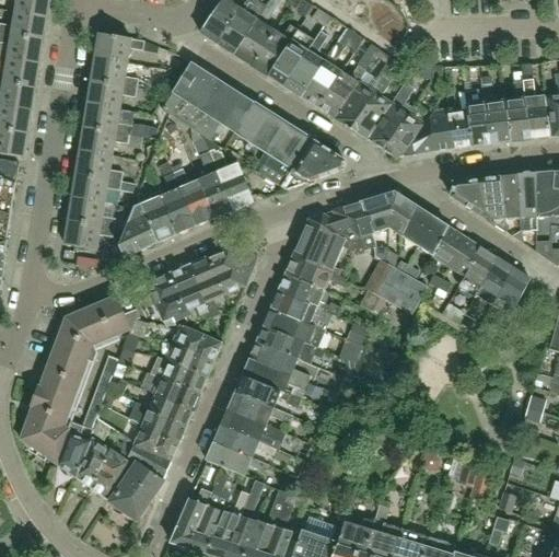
[(46,15),(48,0),(4,0),(0,0),(0,7),(14,10),(46,15)]
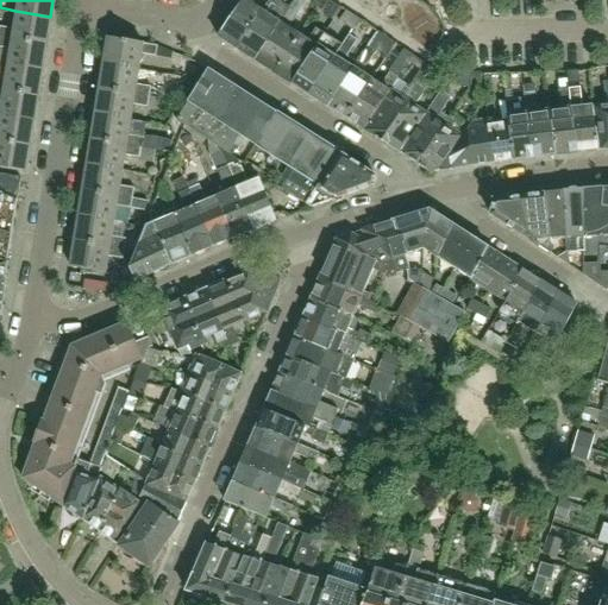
[(238,0),(217,33),(236,45),(261,6),(252,0),(238,0)]
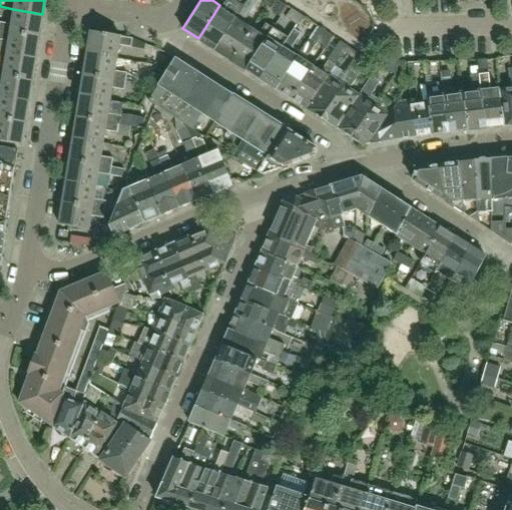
[(213,48),(241,3),(236,0),(233,0),(227,10),(219,5),(198,38),(213,48)]
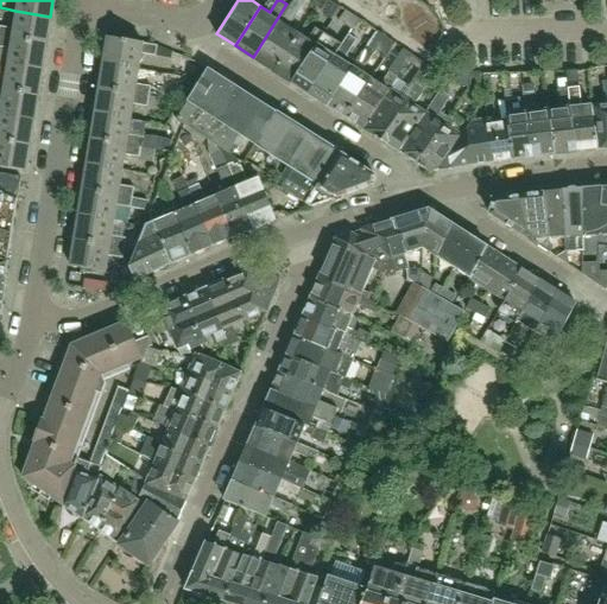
[(291,0),(288,5),(286,4),(253,57),(271,68),(295,31),(286,25),(303,0),(291,0)]
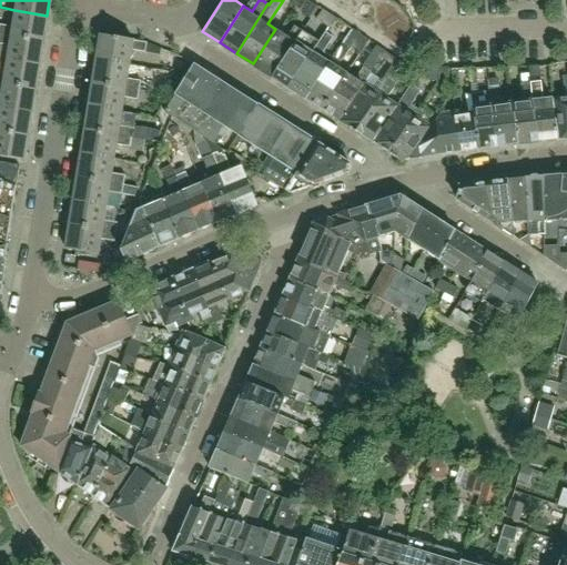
[(296,10),(307,18),(316,6),(309,0),(304,0),(296,10)]
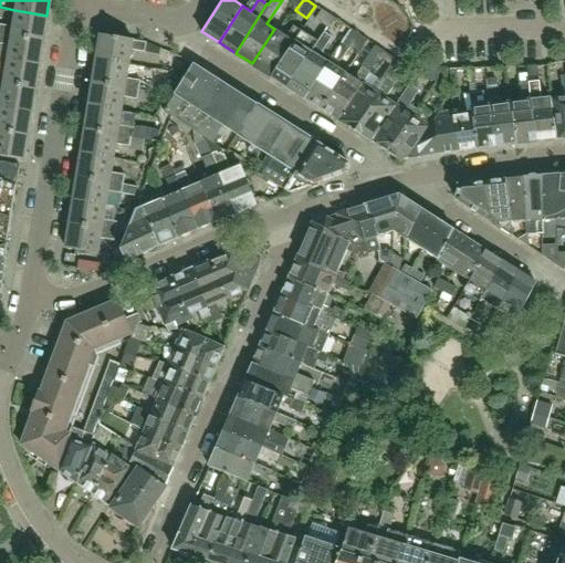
[(325,24),(332,14),(321,8),(314,17),(320,20),(325,24)]
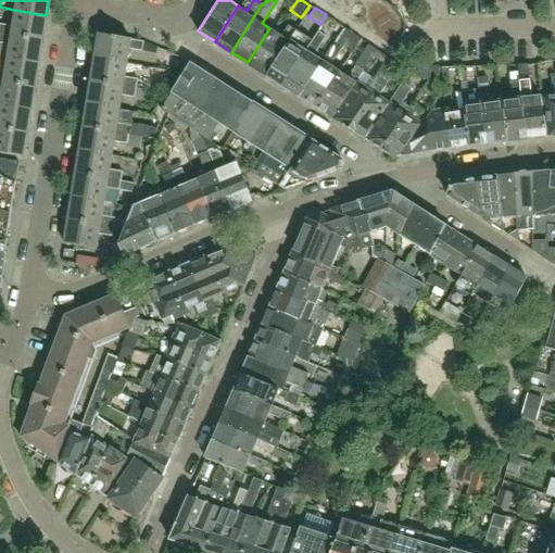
[(0,30),(42,38),(46,15),(14,10),(12,24),(0,22),(0,30)]
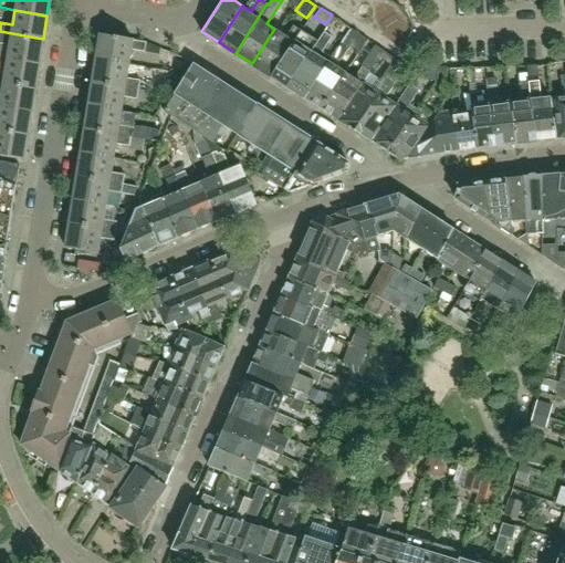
[(303,95),(325,60),(317,55),(332,35),(339,40),(348,27),(332,14),(325,24),(316,38),(316,37),(285,85),(303,95)]
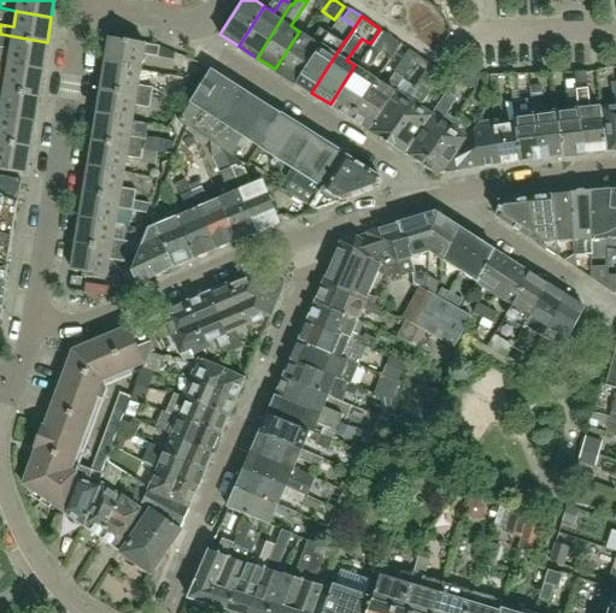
[(293,81),(326,30),(317,24),(309,37),(305,35),(299,31),(275,69),(293,81)]
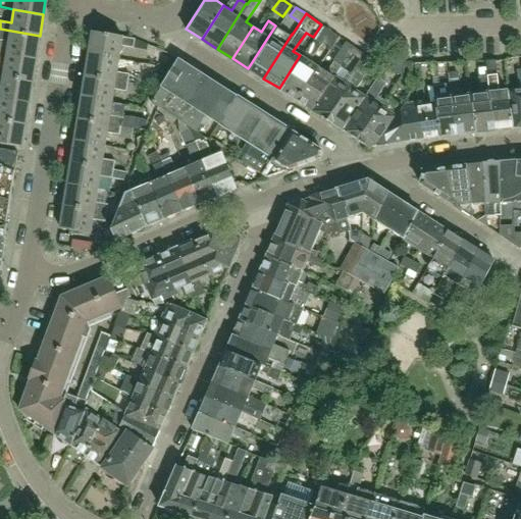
[(330,46),(337,37),(339,36),(321,24),(313,37),(313,38),(301,56),(300,55),(279,88),(295,98),(315,65),(308,61),(321,41),(329,46),(330,46)]
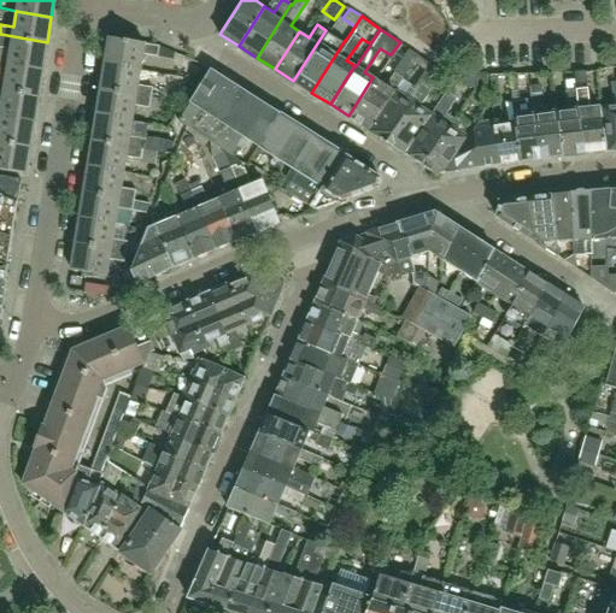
[(336,39),(326,33),(327,31),(326,30),(293,81),(311,93),(345,40),(338,36),(336,39)]
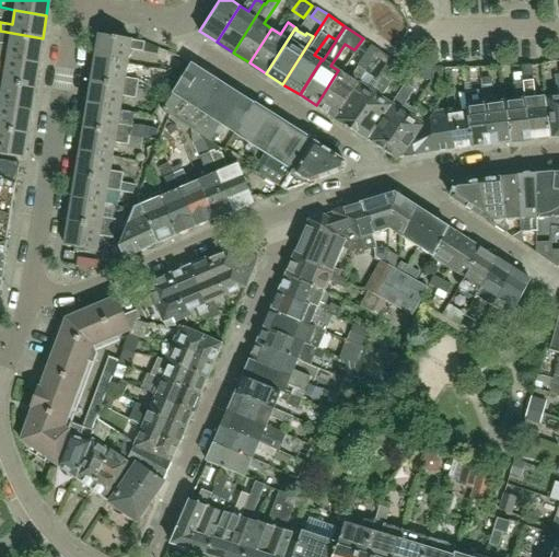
[(38,62),(43,38),(0,31),(0,41),(9,43),(7,57),(38,62)]
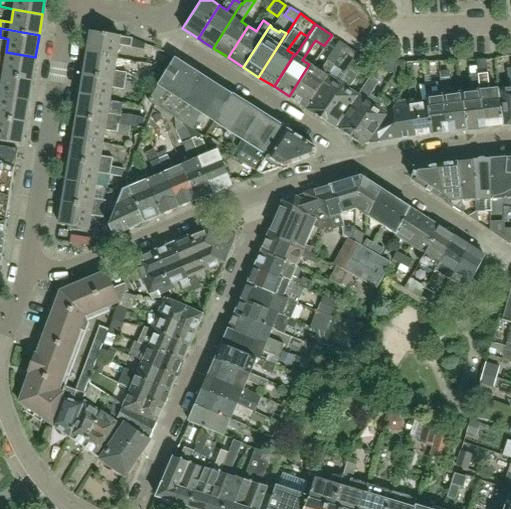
[(132,36),(119,34),(90,29),(86,51),(115,56),(118,43),(143,47),(145,40),(131,38),(132,36)]
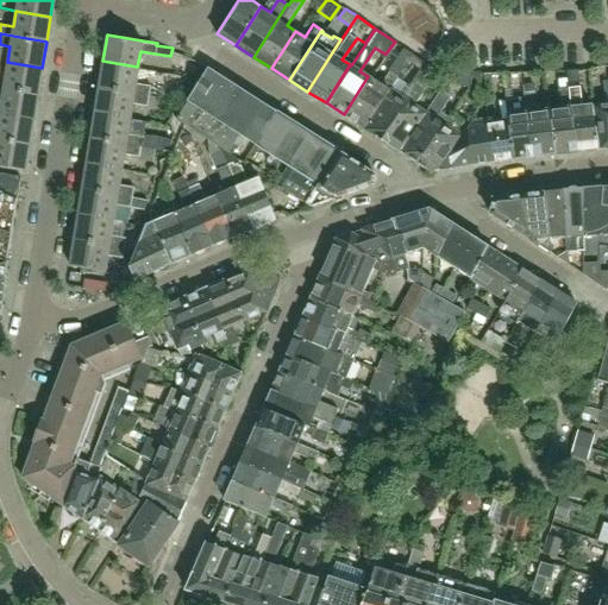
[(407,60),(412,54),(403,48),(397,57),(406,62),(407,60)]
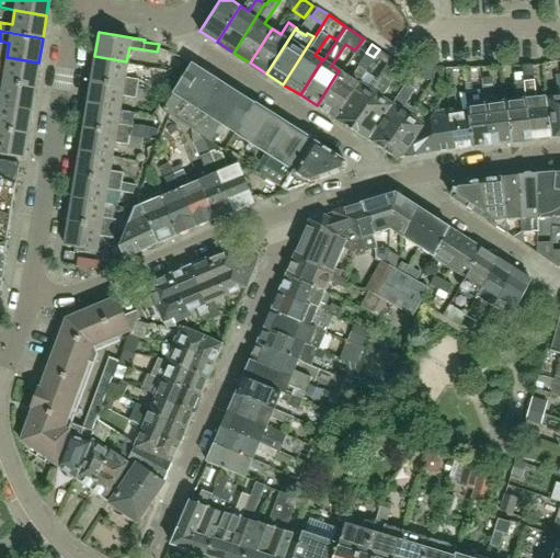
[(366,69),(365,68),(361,75),(333,116),(350,127),(393,58),(379,49),(375,55),(386,63),(381,69),(380,68),(375,76),(374,76),(367,84),(364,82),(369,73),(365,70),(366,69)]
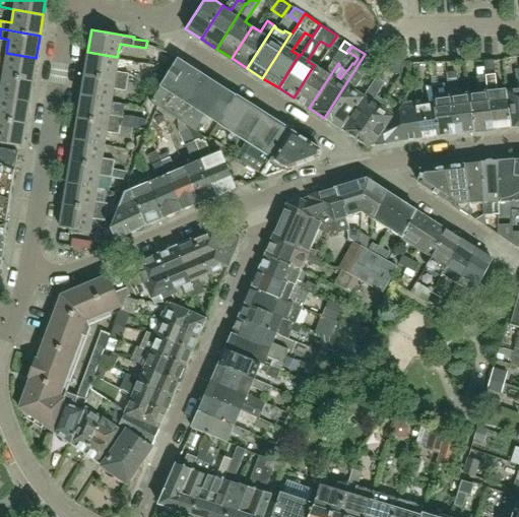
[(116,68),(117,57),(87,52),(84,73),(126,80),(127,72),(115,70),(116,68)]
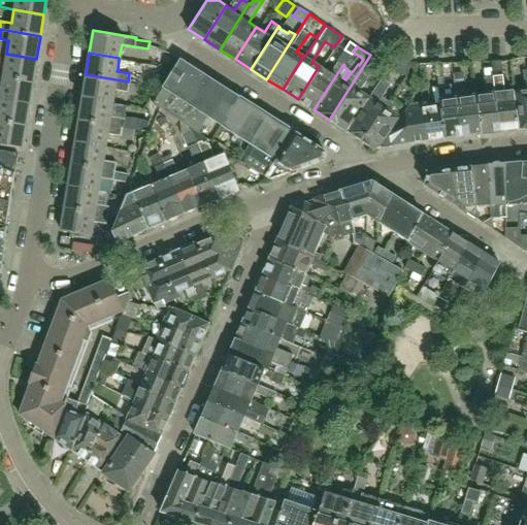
[(0,74),(33,80),(36,59),(6,54),(4,67),(0,66),(0,74)]
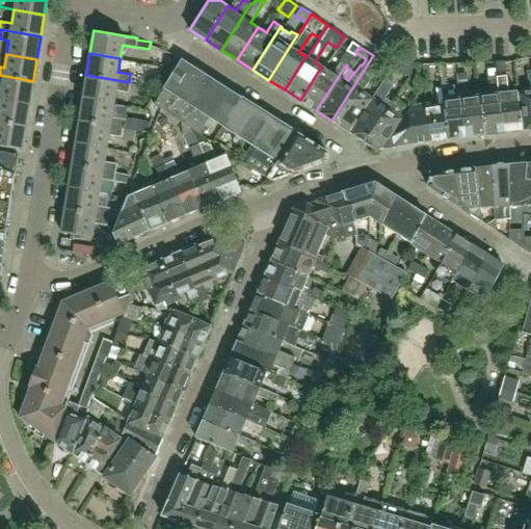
[(347,130),(371,94),(361,87),(371,71),(367,69),(375,56),(373,55),(332,121),(347,130)]
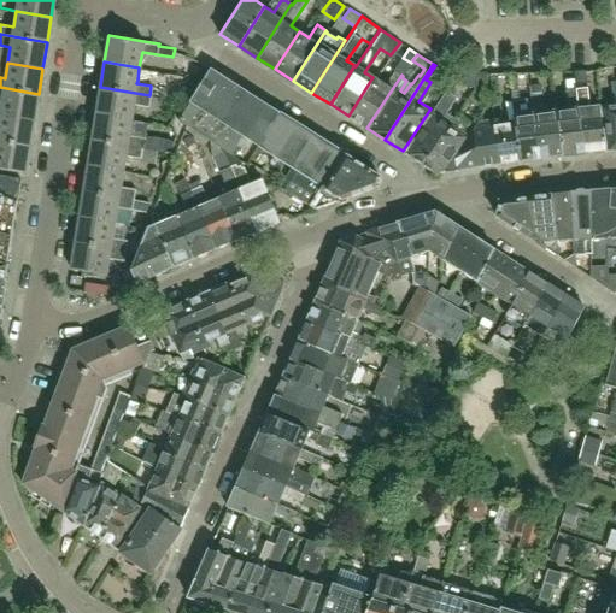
[(245,89),(210,68),(177,119),(211,141),(245,89)]
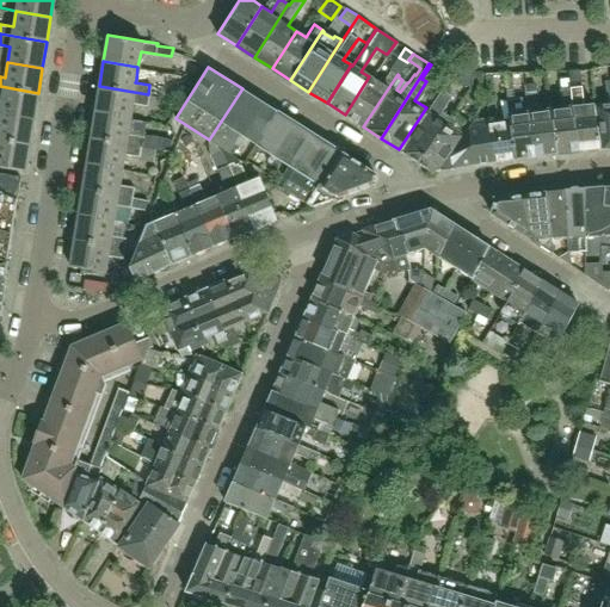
[(568,76),(567,76),(578,150),(599,148),(593,101),(583,103),(579,68),(567,69),(568,76)]
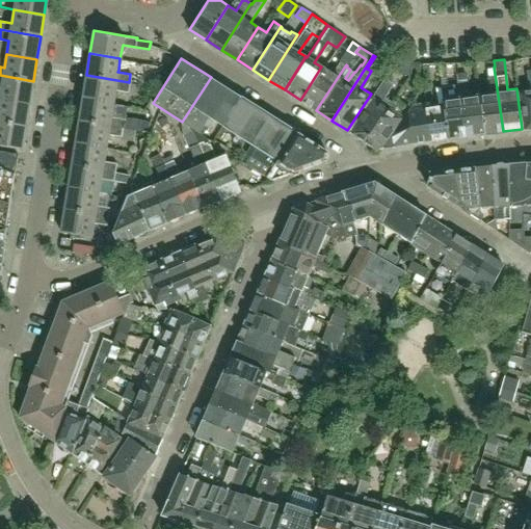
[(342,71),(346,64),(340,60),(332,73),(321,67),(300,100),(316,110),(342,71)]
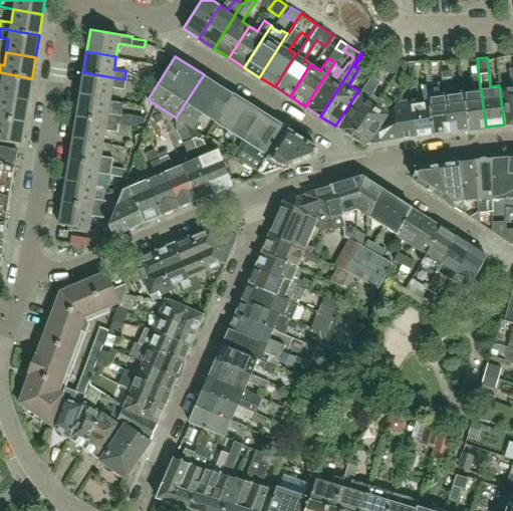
[(450,131),(442,80),(432,81),(429,59),(423,60),(426,82),(425,82),(427,95),(426,95),(427,100),(431,133),(432,133),(450,131)]
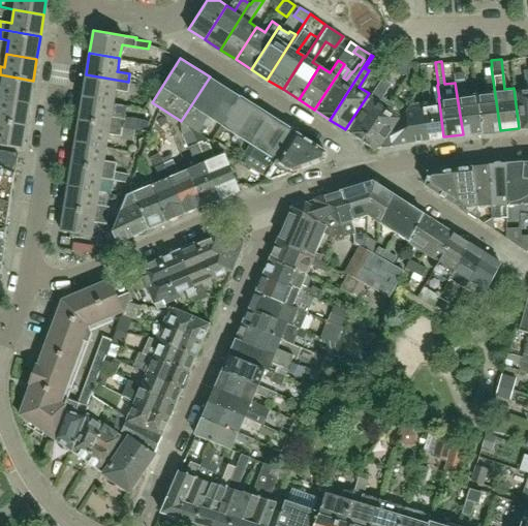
[(484,76),(486,91),(475,92),(482,132),(500,130),(491,66),(484,67),(485,76),(484,76)]
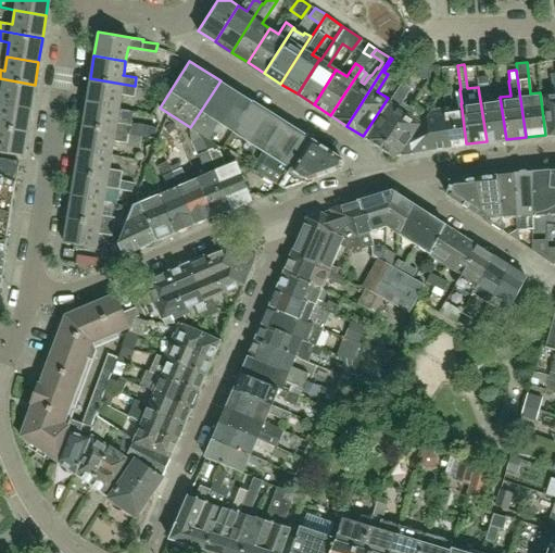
[(554,133),(554,72),(549,73),(551,91),(540,92),(545,135),(554,133)]
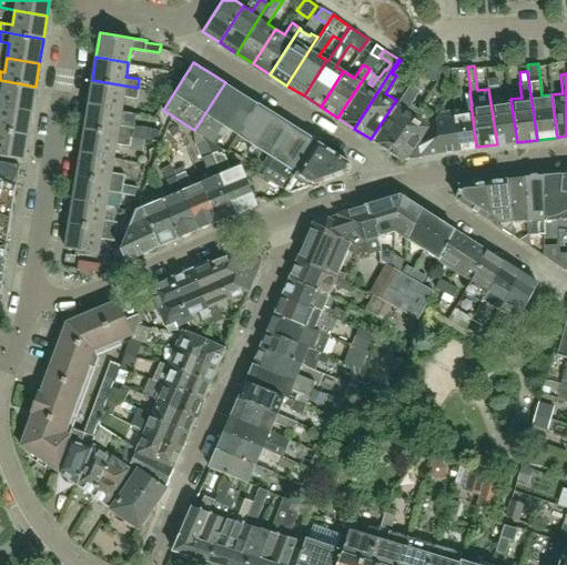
[(517,142),(510,99),(499,100),(496,76),(488,77),(489,83),(488,83),(489,89),(488,89),(497,144),(517,142)]
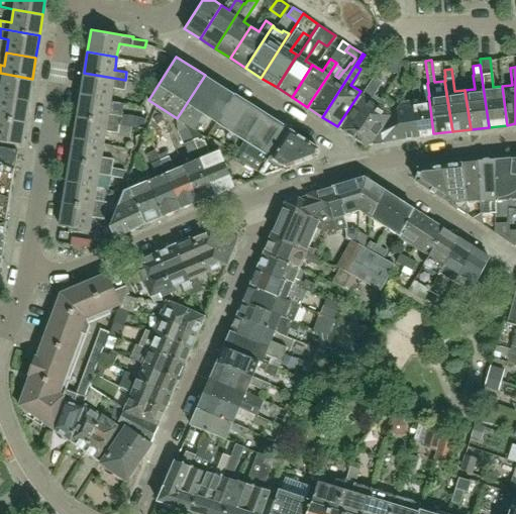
[(140,75),(140,82),(153,83),(155,71),(146,70),(140,75)]
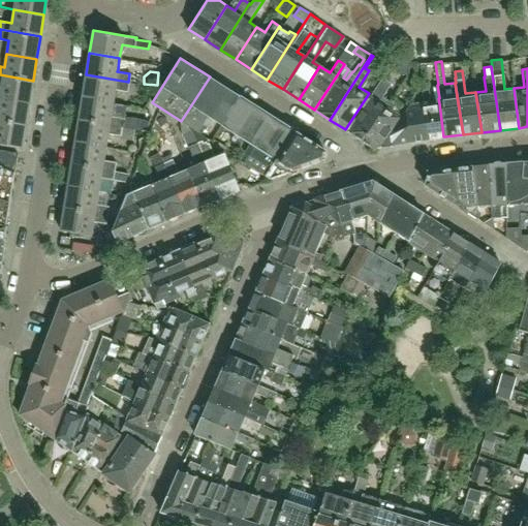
[(0,97),(29,102),(33,81),(0,74),(0,83),(1,84),(0,90),(0,97)]
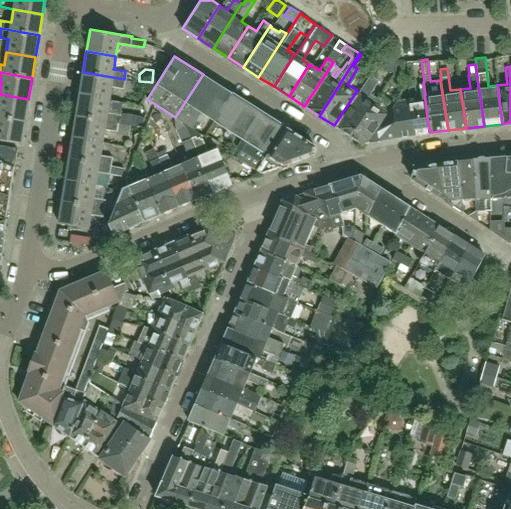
[(123,88),(124,79),(83,72),(79,93),(108,98),(111,86),(123,88)]
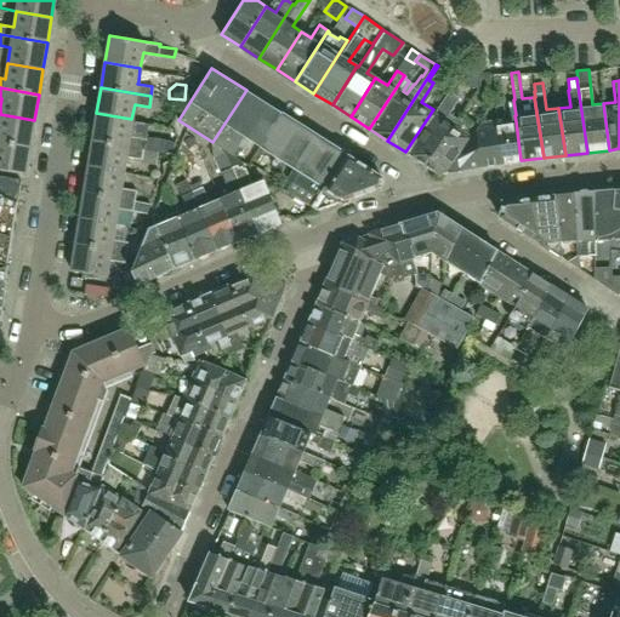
[(235,143),(262,101),(246,90),(212,142),(223,150),(231,155),(238,144),(235,143)]
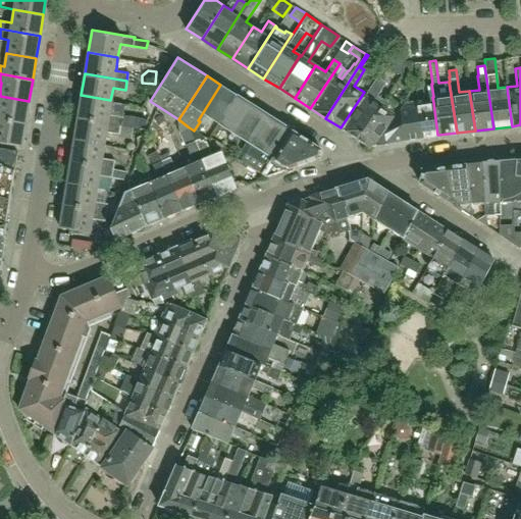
[(379,102),(382,98),(376,94),(385,81),(377,75),(372,82),(371,81),(364,92),(341,127),(357,138),(379,102)]
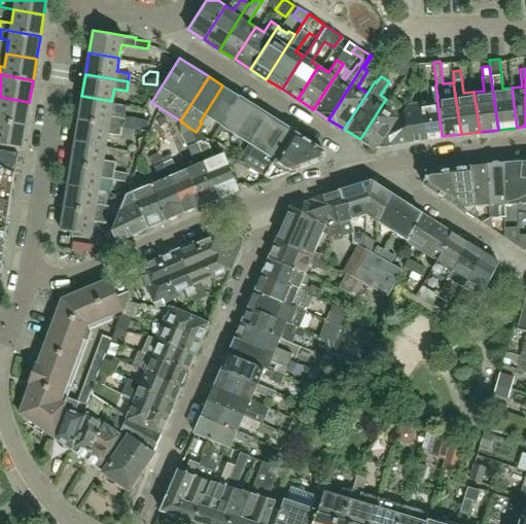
[(127,91),(126,92),(137,94),(138,83),(128,81),(127,91)]
